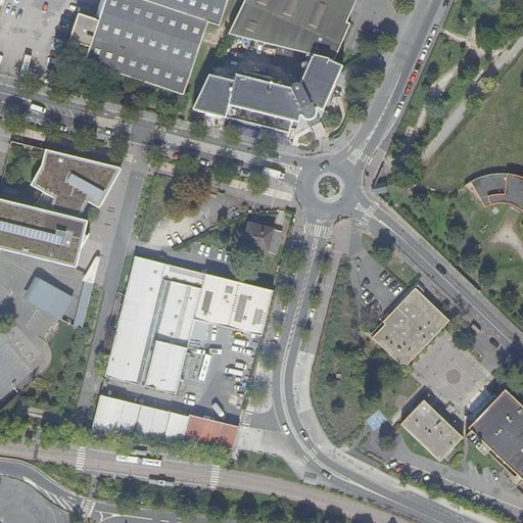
[(106,0),(99,22),(81,16),(73,40),(90,46),(86,62),(184,95),(207,22),(219,26),(227,0),(106,0)]
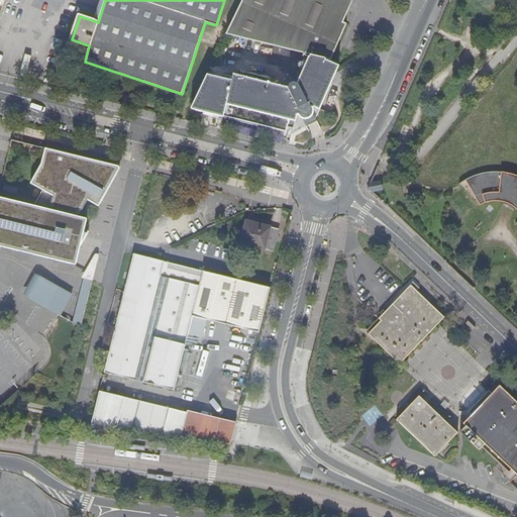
[(335,0),(241,0),(226,33),(309,54),(296,83),(293,82),(288,85),(287,88),(244,78),(233,75),(231,81),(207,75),(191,108),(192,109),(292,134),(296,116),(297,116),(301,118),(305,119),(307,118),(309,118),(311,116),(312,113),(311,108),(312,107),(315,109),(318,109),(320,104),(327,88),(337,65),(323,59),(323,58),(328,59),(332,50),(331,49),(334,44),(335,44),(343,22),(341,21),(329,16),(335,0)]
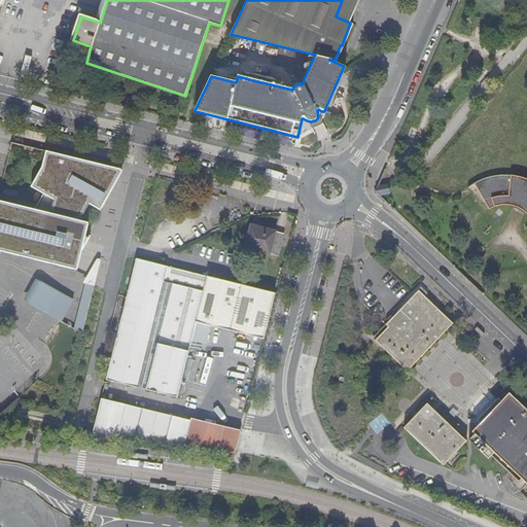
[(348,22),(357,0),(342,0),(336,16),(348,22)]
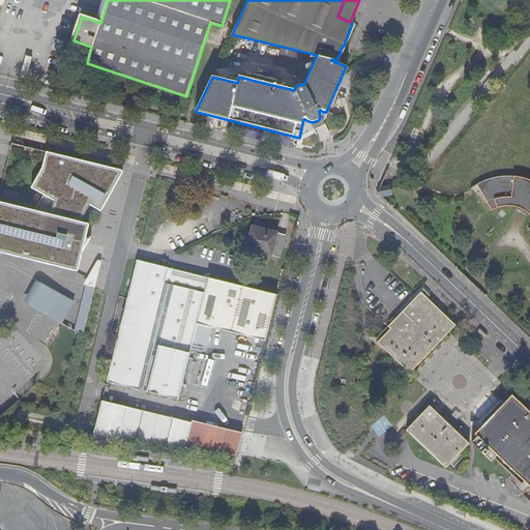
[(121,171),(45,153),(40,170),(31,188),(41,196),(34,211),(0,202),(0,253),(77,272),(82,253),(89,238),(86,237),(88,225),(80,223),(85,214),(96,219),(121,171)]
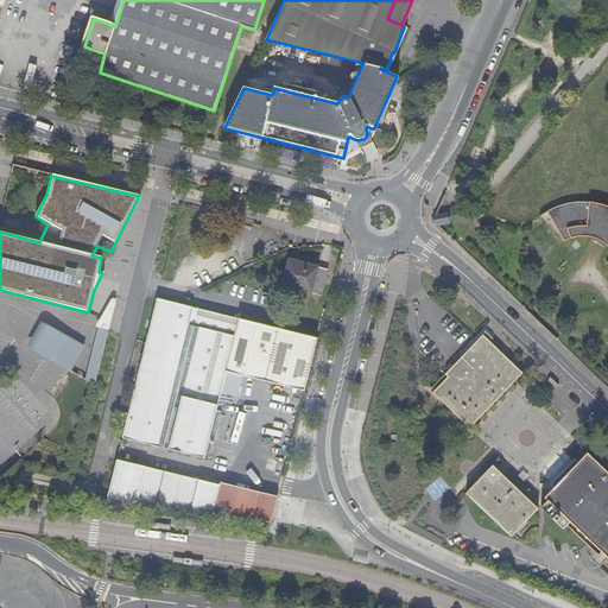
[(549,207),(543,210),(562,240),(563,240),(565,239),(568,238),(570,236),(572,236),(575,235),(577,235),(580,235),(582,235),(584,235),(587,235),(589,236),(591,236),(594,238),(596,239),(599,240),(601,241),(603,244),(605,245),(607,246),(607,248),(607,247),(607,206),(602,203),(594,202),(587,201),(578,200),(572,200),(567,201),(561,202),(555,204),(549,207)]
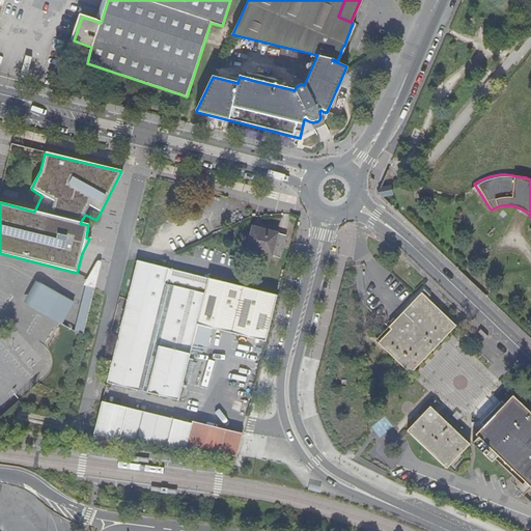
[(379,189),(376,194),(381,198),(391,195),(389,187),(379,189)]
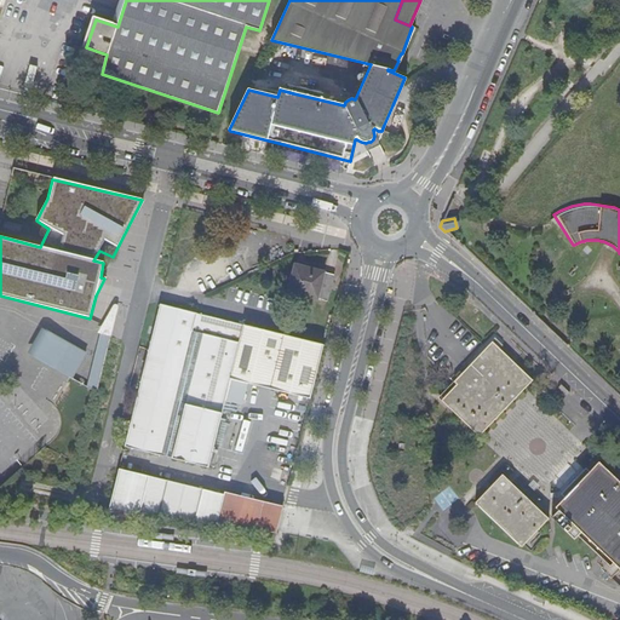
[(325,271),(296,264),(288,291),(317,299),(317,298),(327,300),(333,275),(325,273),(325,271)]
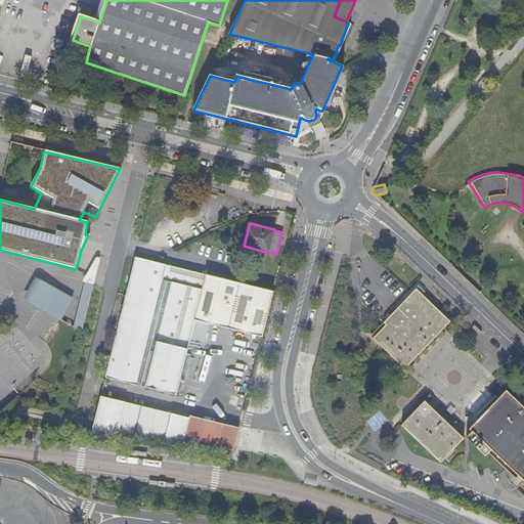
[(135,257),(105,378),(176,395),(190,338),(205,341),(209,323),(262,338),(273,292),(135,257)]
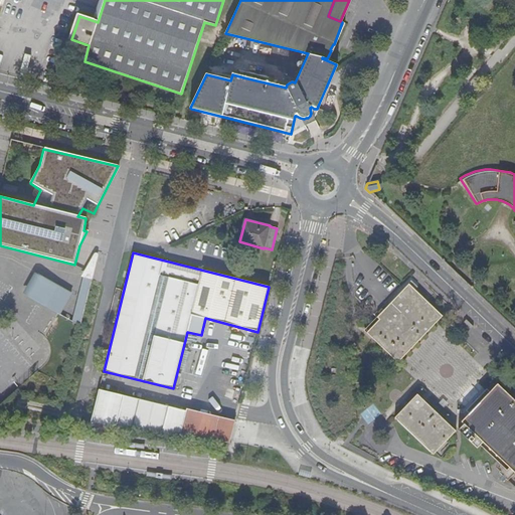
[(72,293),(34,272),(22,294),(60,314),(72,293)]
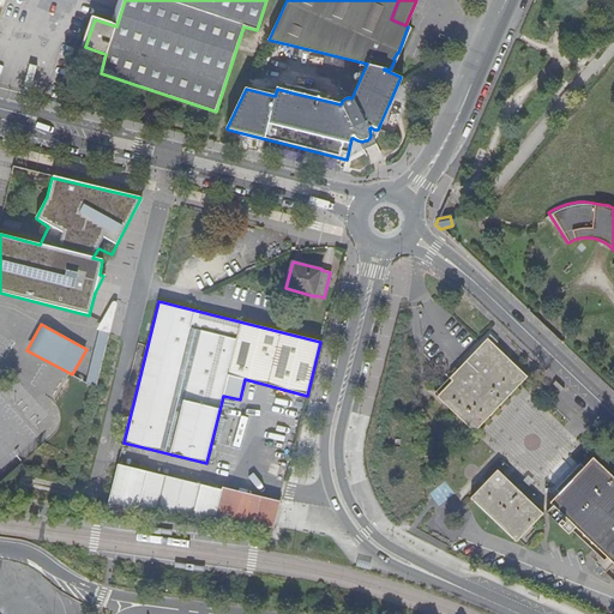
[(452,380),(437,397),(475,432),(528,377),(488,338),(450,378),(452,380)]
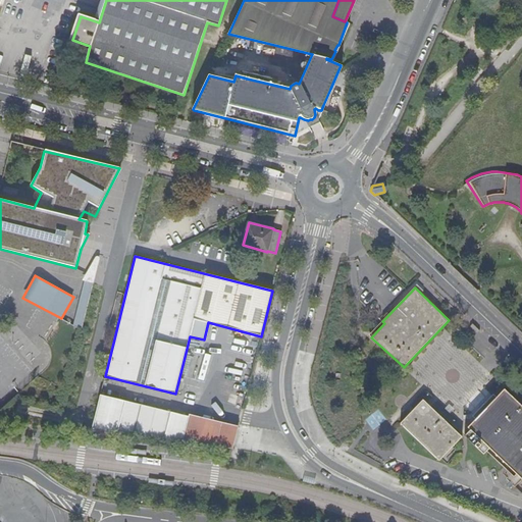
[(521,406),(505,389),(467,427),(470,430),(465,435),(483,455),(489,449),(521,479),(521,406)]
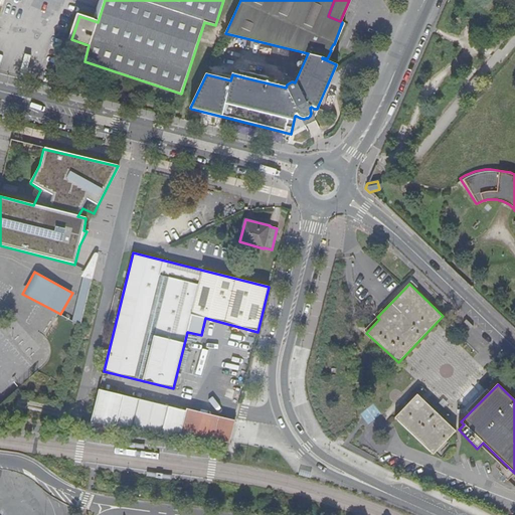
[(143,433),(150,402),(99,389),(90,425),(143,433)]
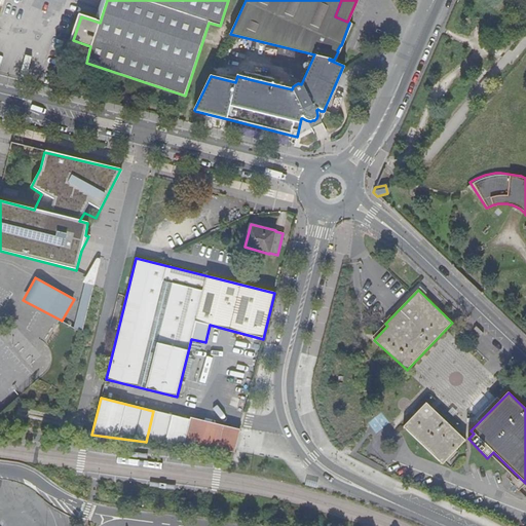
[(443,464),(465,440),(426,403),(403,426),(443,464)]
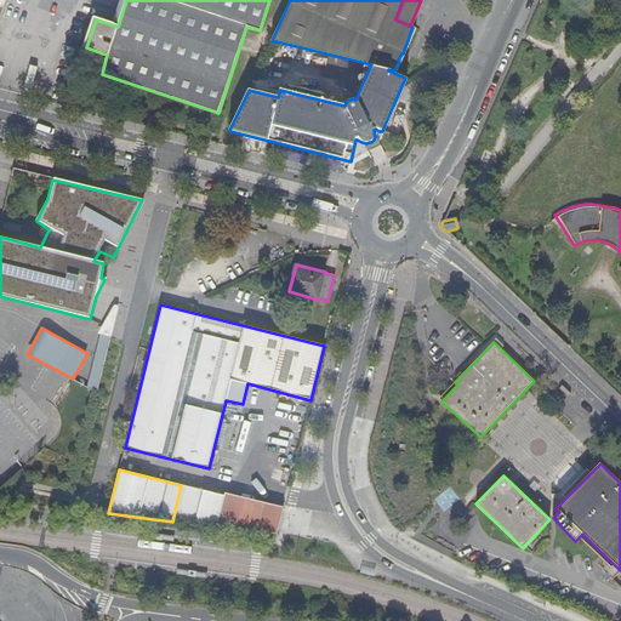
[(199,489),(181,485),(172,522),(191,524),(199,489)]
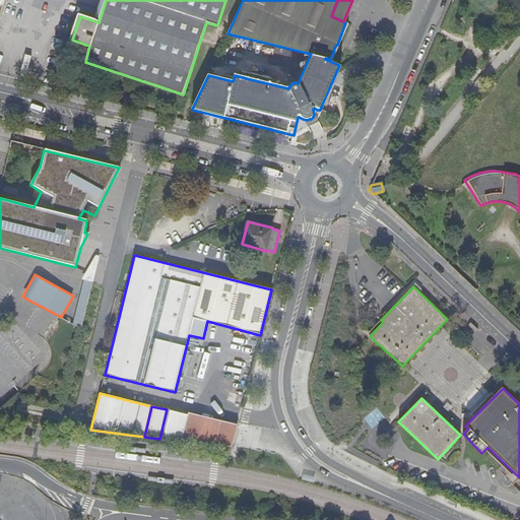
[(185,413),(167,409),(159,439),(178,441),(185,413)]
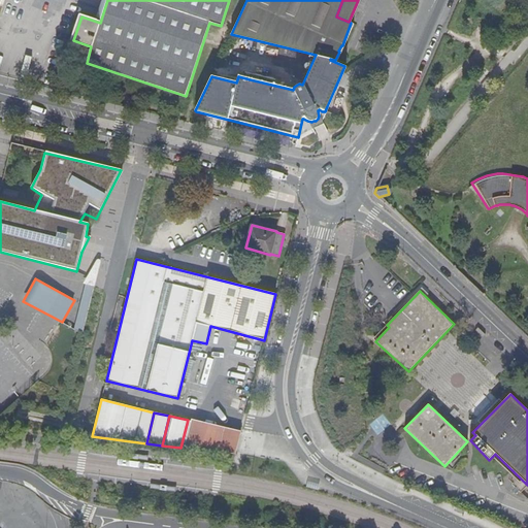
[(241,431),(189,419),(188,418),(188,420),(180,448),(183,448),(235,454),(241,431)]
